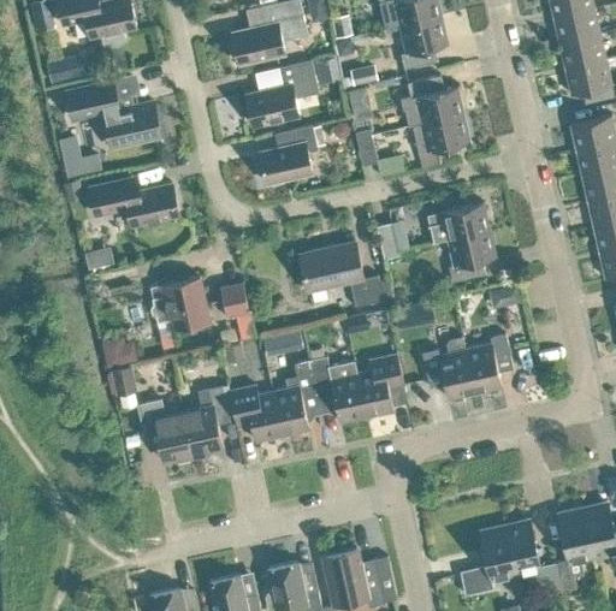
[(54,28),(47,0),(41,0),(33,3),(39,31),(54,28)]
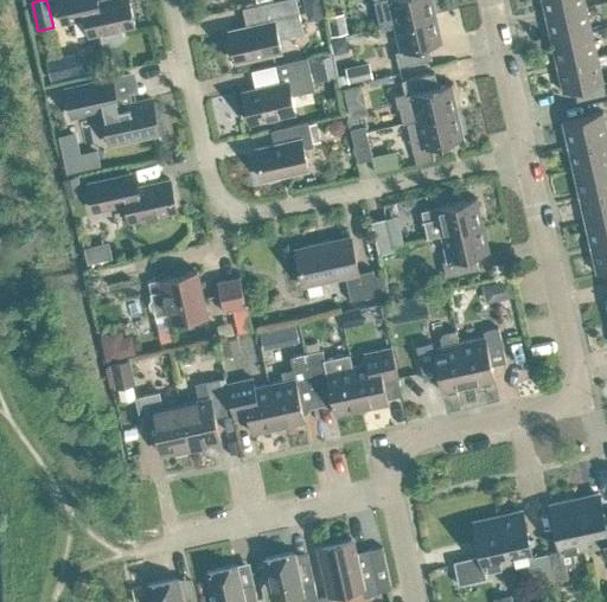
[(110,0),(90,5),(89,0),(55,0),(61,26),(84,20),(88,37),(100,34),(101,46),(109,47),(117,46),(123,40),(121,30),(134,27),(127,0),(110,0)]
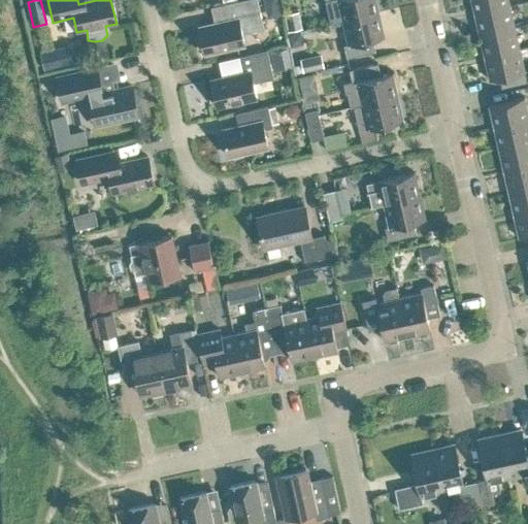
[(229,22),(198,29),(204,55),(243,46),(241,36),(263,31),(256,0),(250,0),(226,5),(225,5),(229,22)]
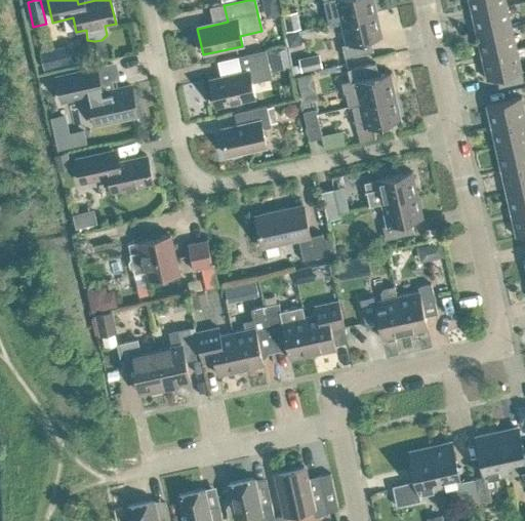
[(339,23),(375,14),(372,0),(330,0),(330,1),(321,3),(325,23),(339,21),(339,23)]
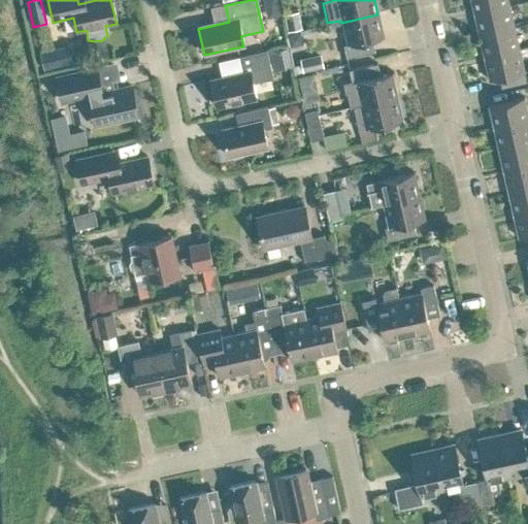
[(470,0),(473,15),(508,7),(506,0),(470,0)]
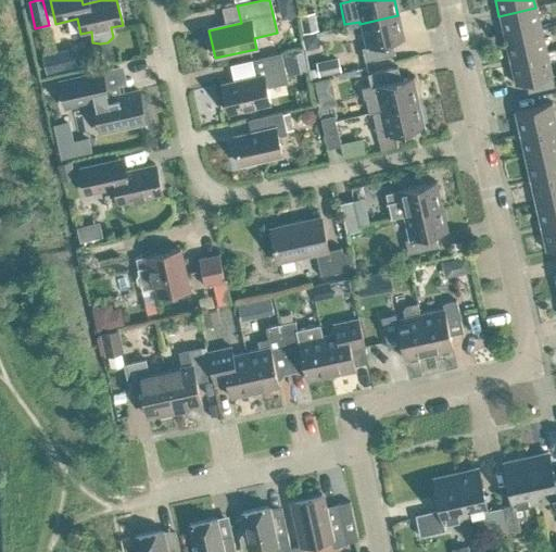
[(504,39),(541,32),(535,8),(498,16),(504,39)]
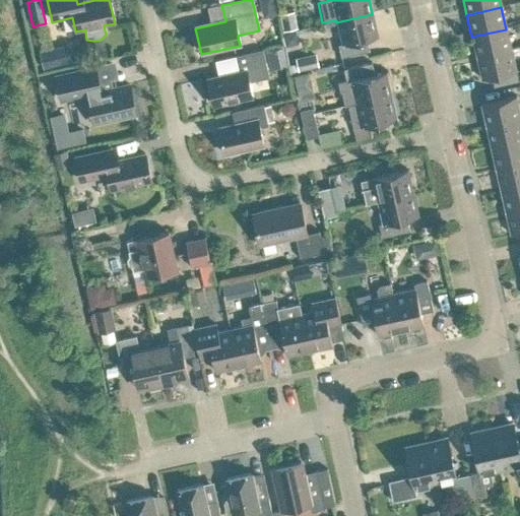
[(372,14),(336,22),(341,46),(337,47),(340,59),(369,53),(366,41),(378,38),(372,14)]
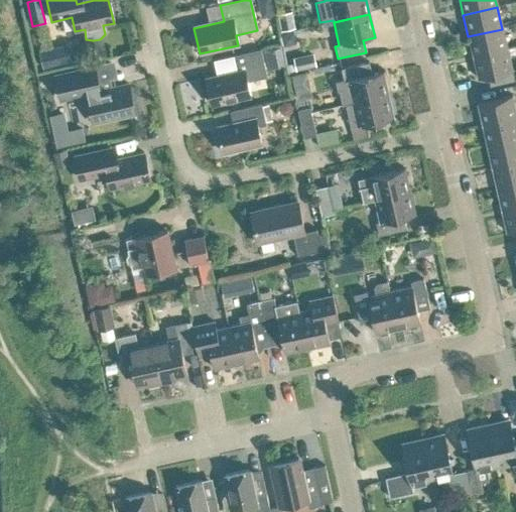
[(473,58),(507,50),(502,29),(468,36),(473,58)]
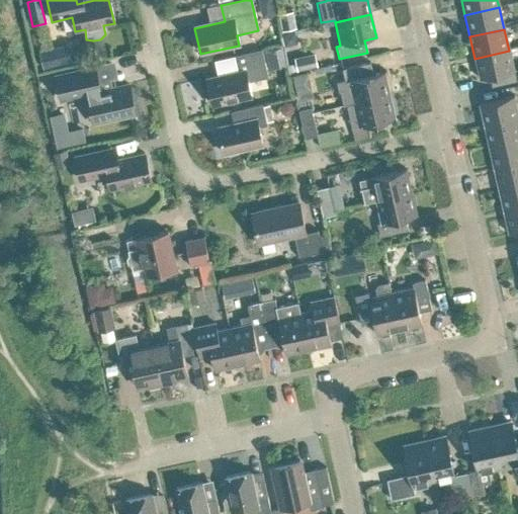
[(71,64),(67,47),(38,53),(42,71),(71,64)]
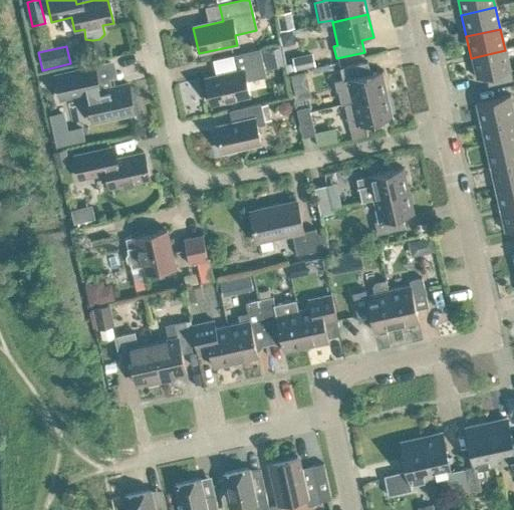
[(266,52),(263,53),(267,72),(285,68),(283,59),(281,49),(266,52)]
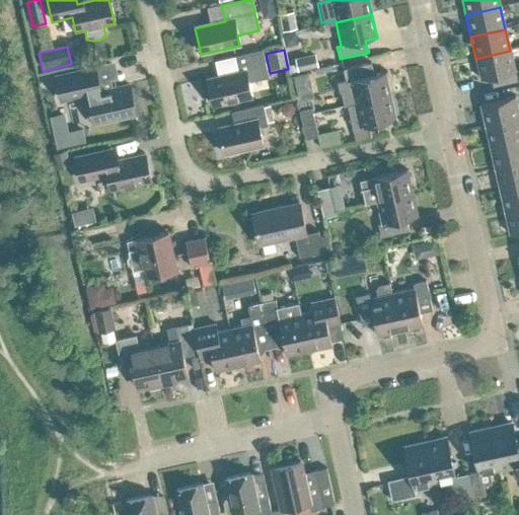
[(510,51),(475,59),(480,80),(515,73),(510,51)]
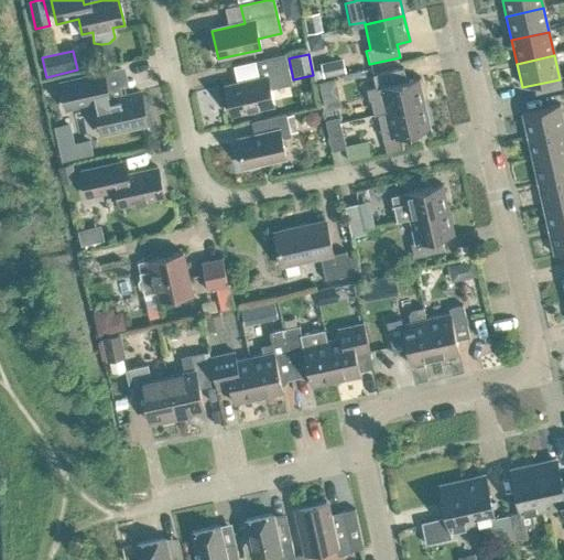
[(230,116),(273,106),(270,90),(292,86),(284,56),(255,63),(259,79),(224,87),(230,116)]
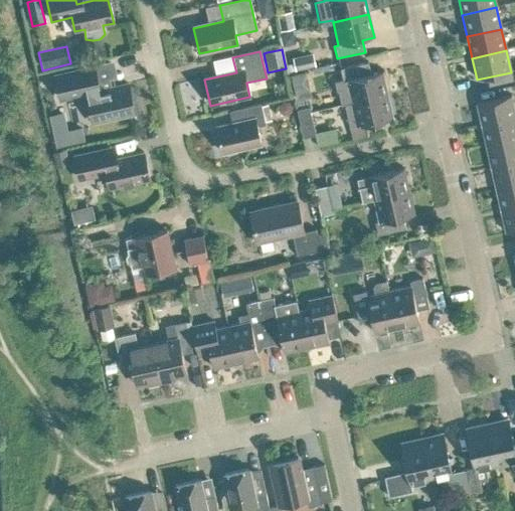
[(297,71),(317,67),(314,54),(294,58),(295,63),(297,71)]
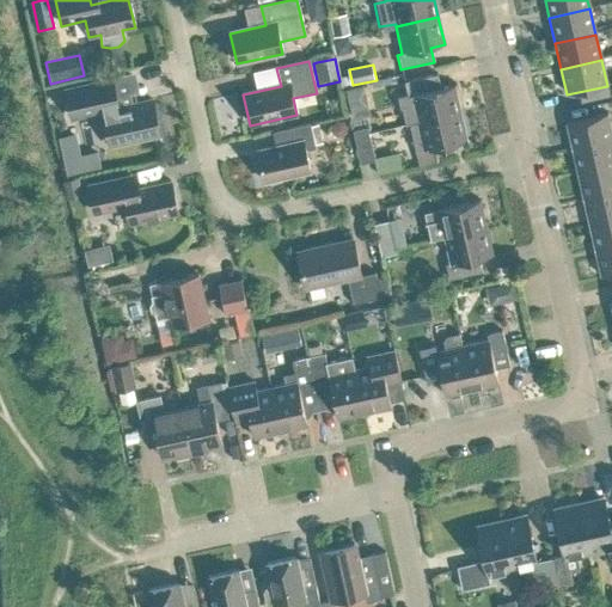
[(139,69),(118,75),(123,96),(144,90),(139,69)]
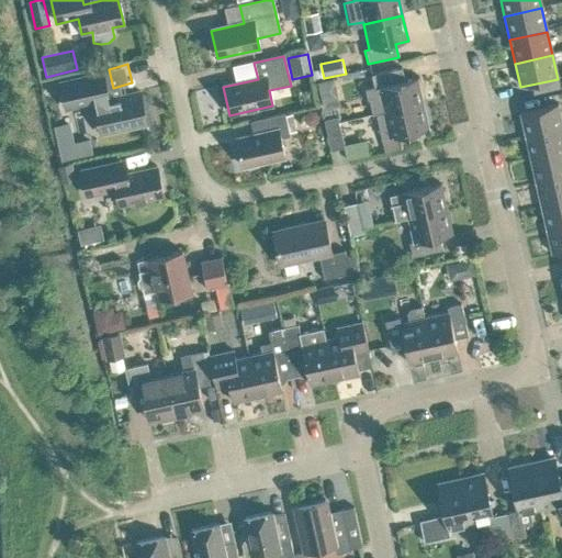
[(322,69),(314,71),(316,80),(324,78),(322,69)]
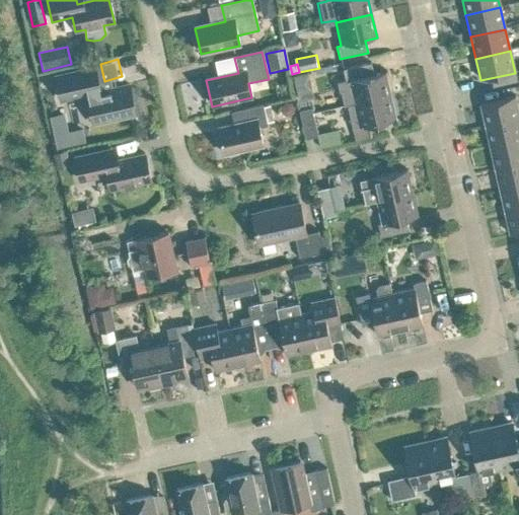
[(347,106),(390,97),(385,74),(373,76),(370,64),(343,71),(345,81),(337,83),(340,93),(344,92),(347,106)]
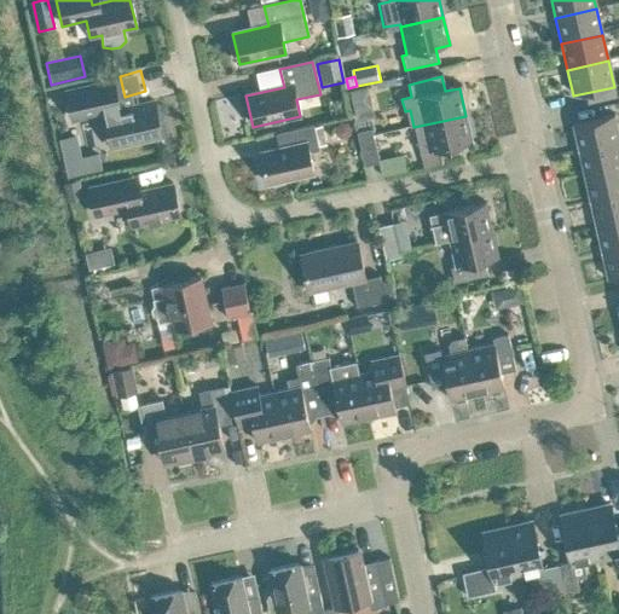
[(120,110),(114,85),(87,91),(87,88),(65,93),(71,119),(103,110),(104,114),(103,114),(111,149),(162,138),(154,103),(120,110)]
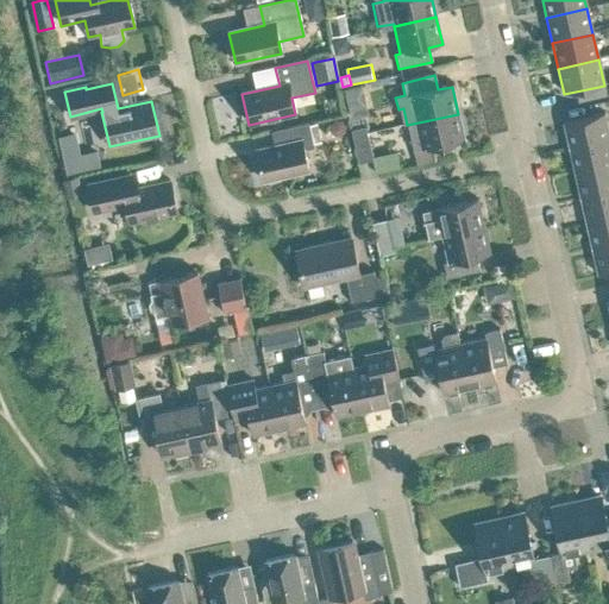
[(344,90),(350,120),(368,115),(362,86),(344,90)]
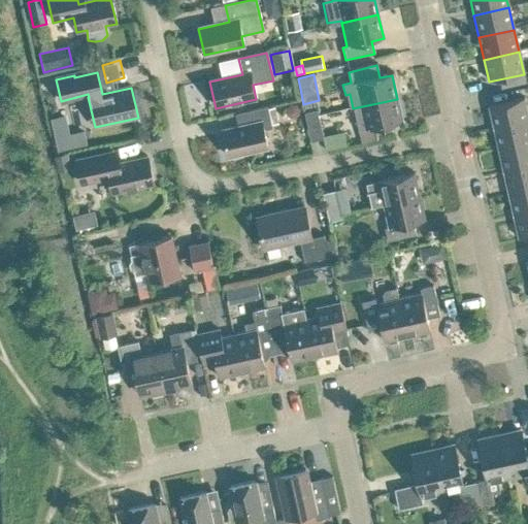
[(397,99),(353,108),(358,131),(366,130),(402,122),(397,99)]
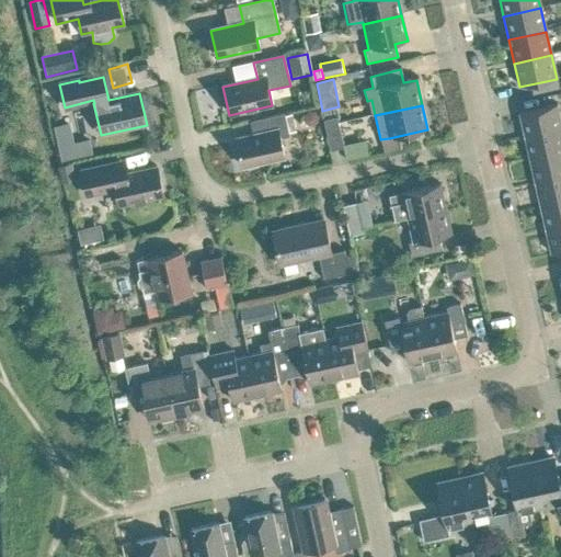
[(524,137),(560,128),(556,105),(518,114),(524,137)]
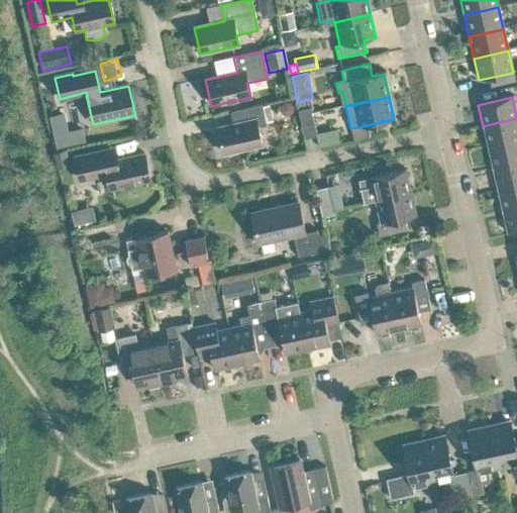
[(222,155),(262,145),(257,127),(267,126),(262,106),(230,113),(232,125),(216,128),(222,155)]
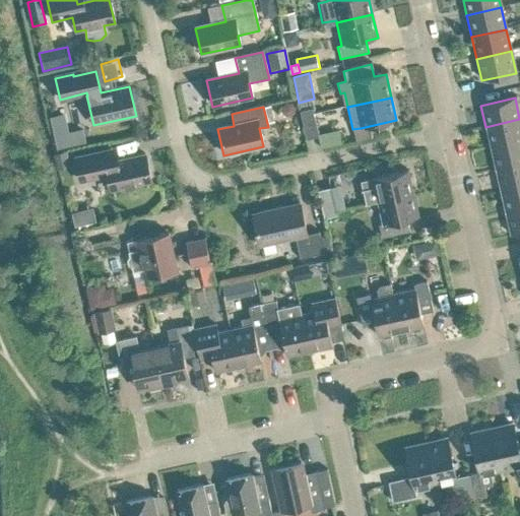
[(306,140),(318,138),(312,110),(300,113),(306,140)]
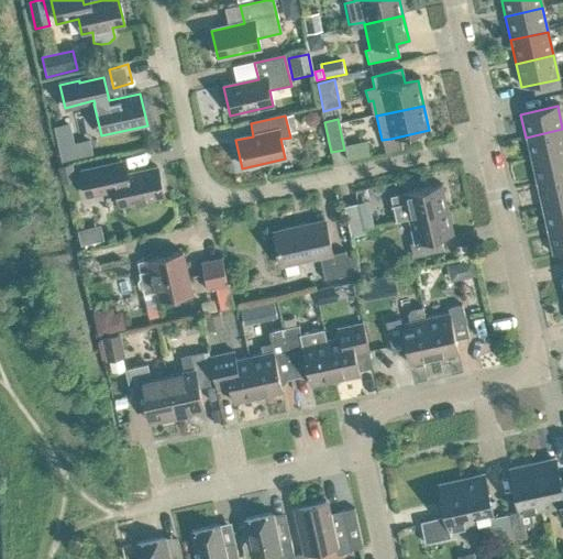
[(54,123),(63,160),(97,152),(92,136),(77,140),(72,120),(54,123)]
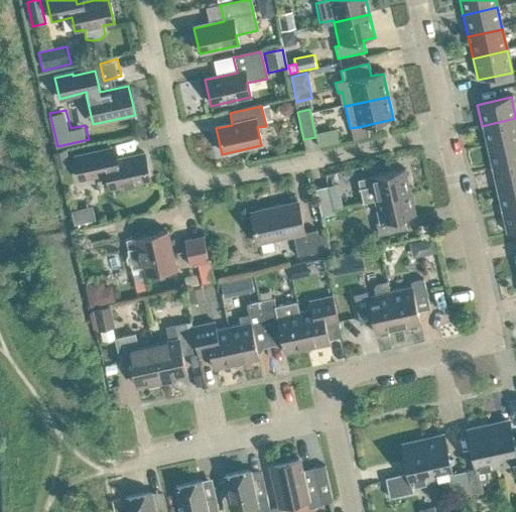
[(487,148),(515,141),(515,118),(482,126),(487,148)]
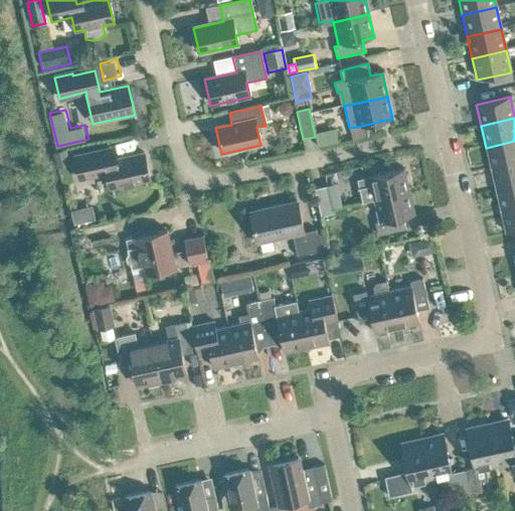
[(491,169),(514,163),(514,141),(486,148),(491,169)]
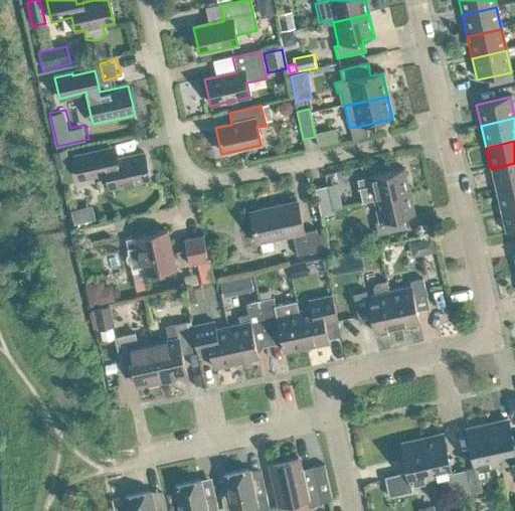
[(143,154),(112,161),(109,150),(72,158),(77,181),(107,175),(110,189),(149,180),(143,154)]
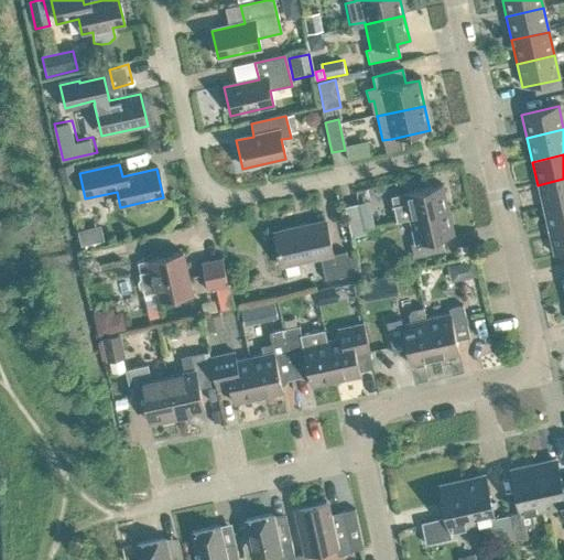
[(76,182),(72,165),(57,169),(62,185),(76,182)]
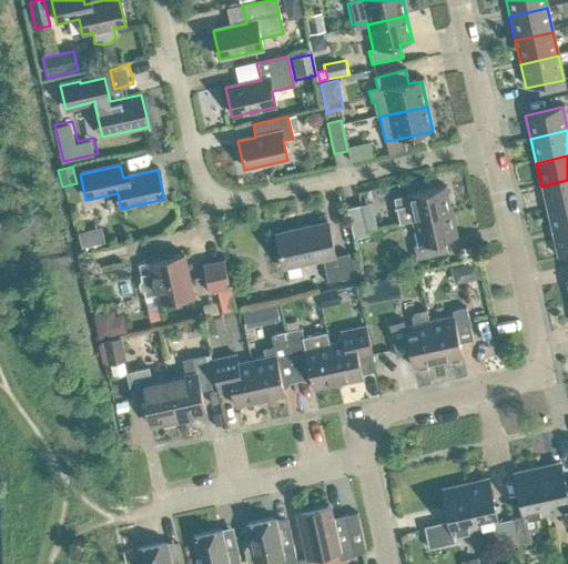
[(547,211),(567,205),(567,180),(541,187),(547,211)]
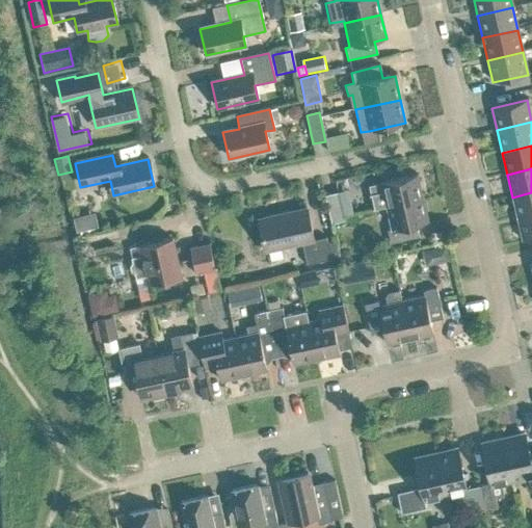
[(386,207),(422,199),(417,176),(369,187),(374,210),(386,207)]
